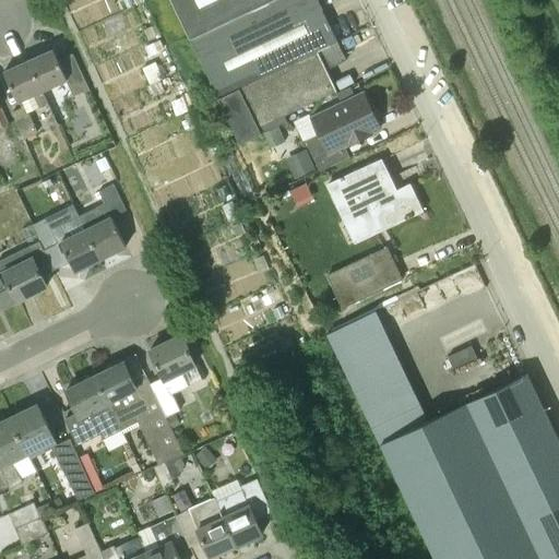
[(173,0),(191,38),(271,0),(173,0)]
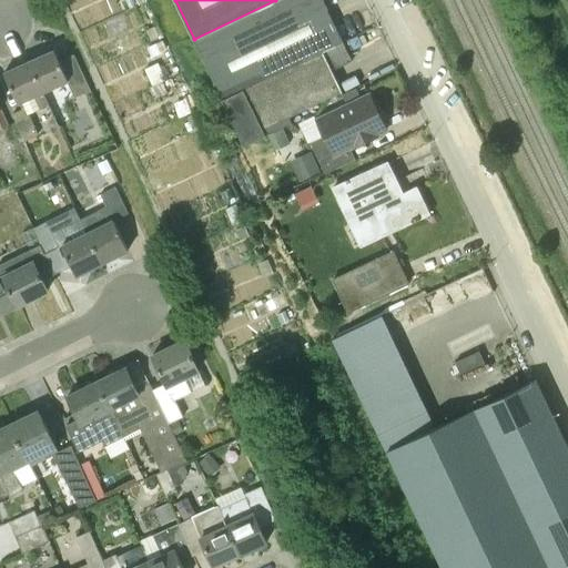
[(223,99),(343,42),(323,0),(275,0),(194,39),(223,99)]
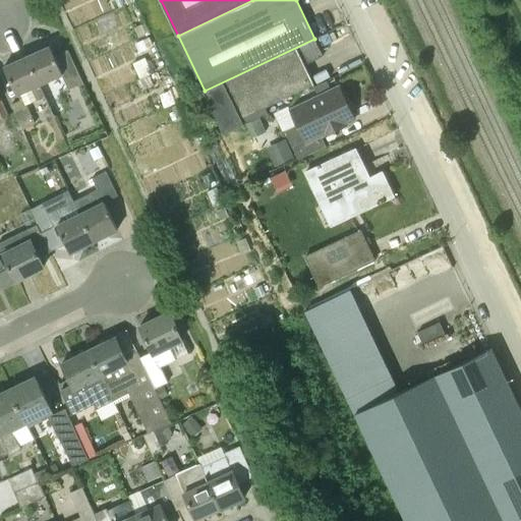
[(268,112),(266,107),(313,84),(304,64),(323,56),(314,39),(205,91),(224,133),(268,112)]
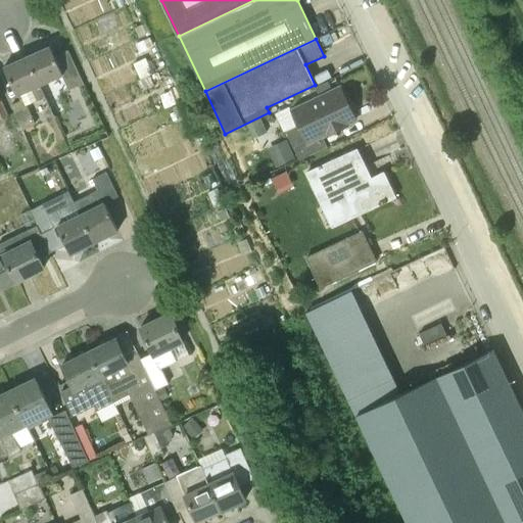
[(149,49),(144,40),(135,44),(139,53),(149,49)]
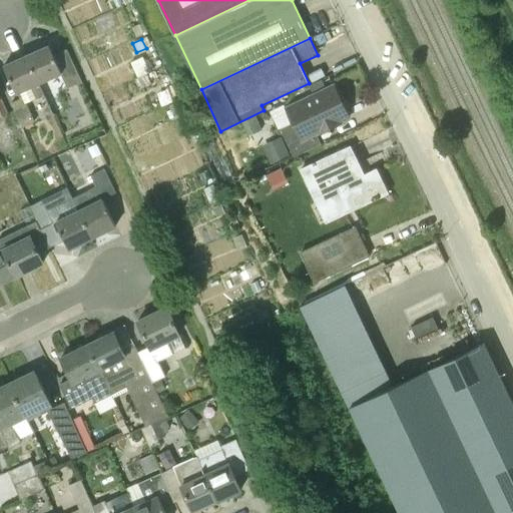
[(68,88),(82,82),(67,49),(54,55),(49,45),(27,55),(40,83),(61,74),(68,88)]
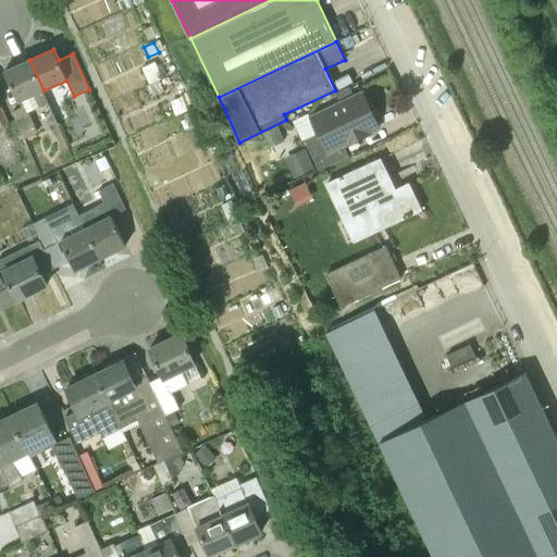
[(44,90),(29,60),(4,71),(19,102),(20,101),(22,107),(12,111),(24,138),(38,132),(29,111),(38,107),(39,108),(49,102),(44,90)]
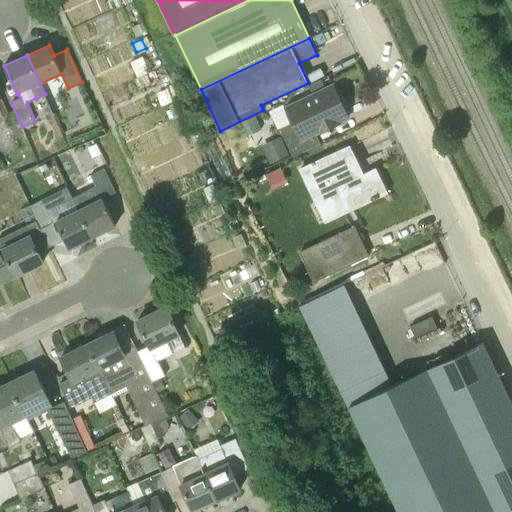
[(321,79),(309,85),(312,91),(324,85),(321,79)]
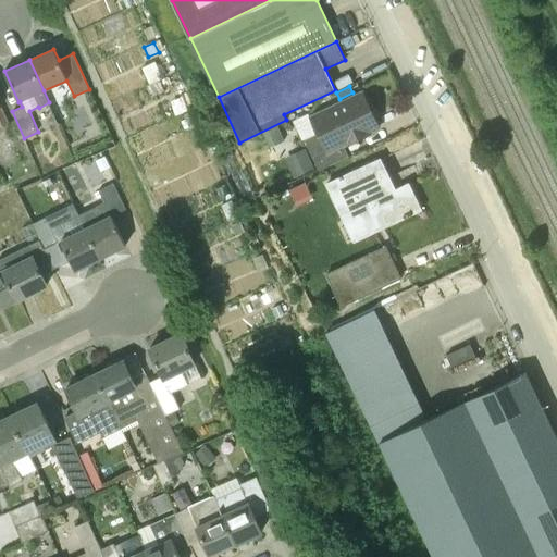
[(348,156),(344,145),(380,127),(372,112),(373,111),(371,108),(371,109),(363,94),(312,120),(318,132),(304,138),(319,170),(348,156)]
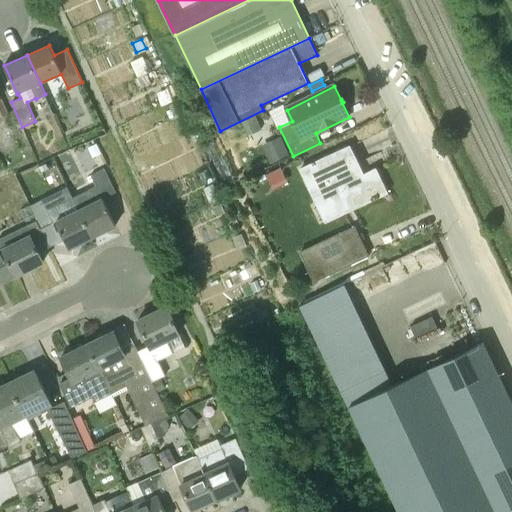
[(262,129),(255,116),(242,123),(248,136),(262,129)]
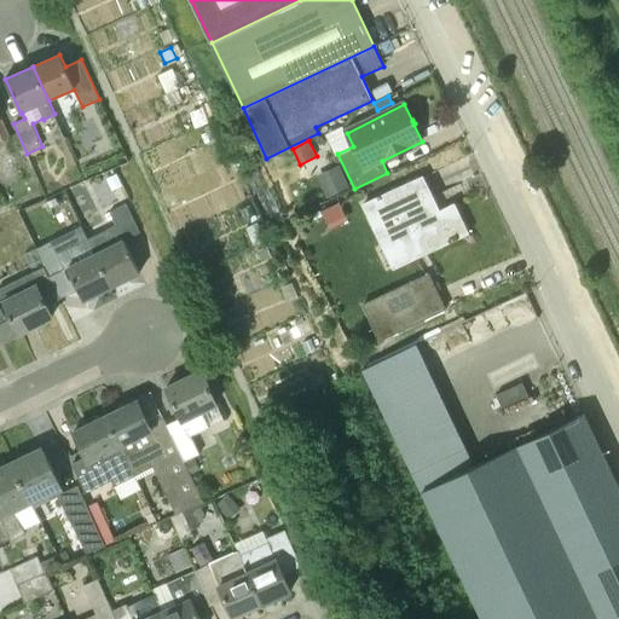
[(350,187),(341,169),(319,179),(328,197),(350,187)]
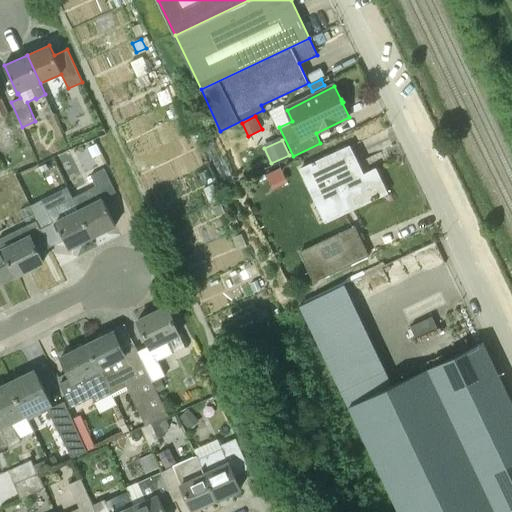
[(101,154),(96,144),(88,147),(93,158),(101,154)]
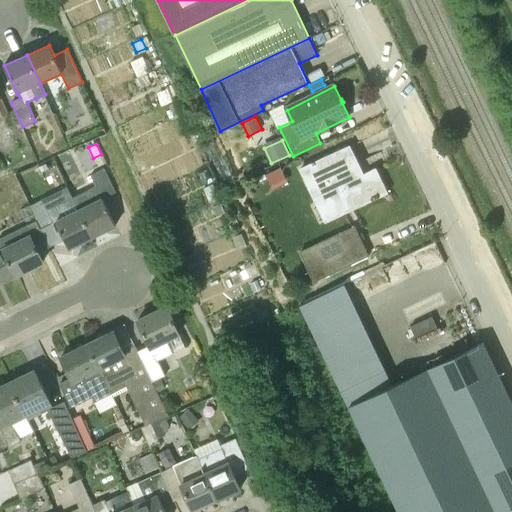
[(346,194),(353,209),(387,193),(376,169),(359,176),(346,148),(301,169),(318,207),(346,194)]
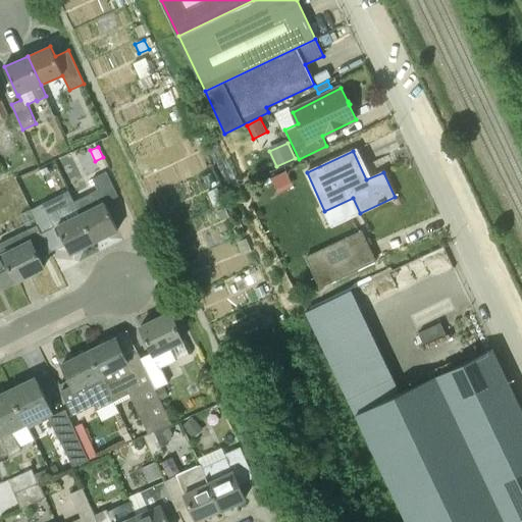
[(118,229),(104,203),(118,196),(106,171),(92,178),(98,189),(74,201),(81,214),(94,242),(118,229)]
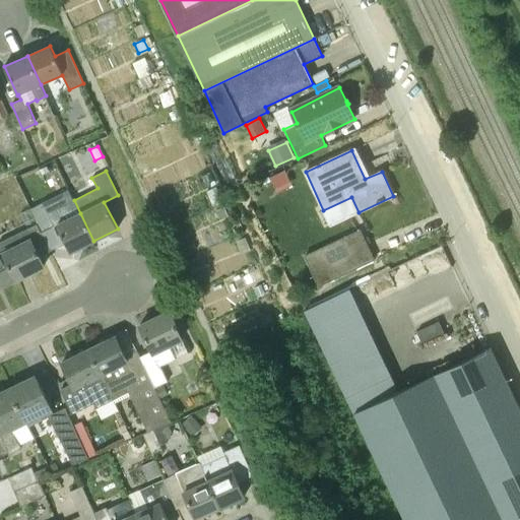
[(59,207),(54,197),(44,202),(30,208),(38,223),(42,232),(56,224),(70,253),(93,241),(80,213),(74,200),(59,207)]
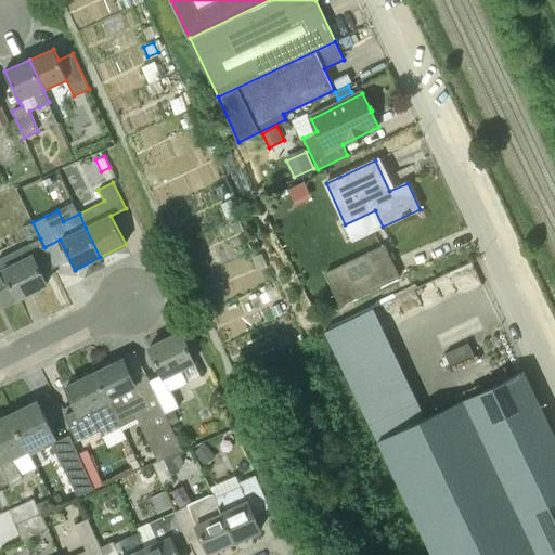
[(44,248),(44,247),(40,239),(0,257),(0,263),(17,298),(47,283),(41,272),(52,267),(53,268),(54,268),(44,248)]
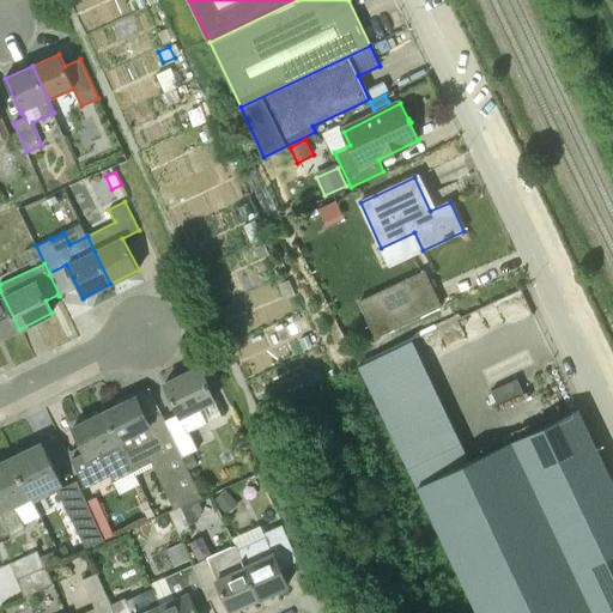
[(376,338),(442,305),(425,271),(359,301),(376,338)]
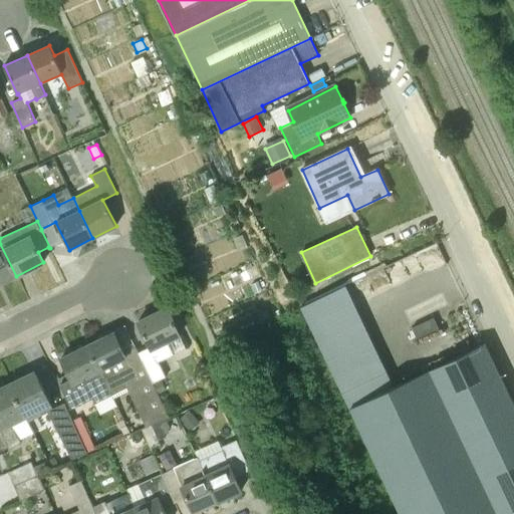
[(0,283),(16,276),(0,244),(0,283)]
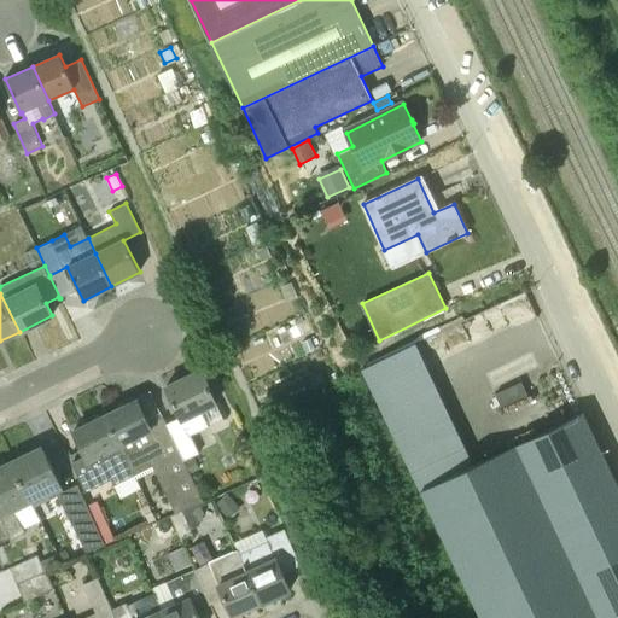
[(312,339),(301,343),(305,354),(316,349),(312,339)]
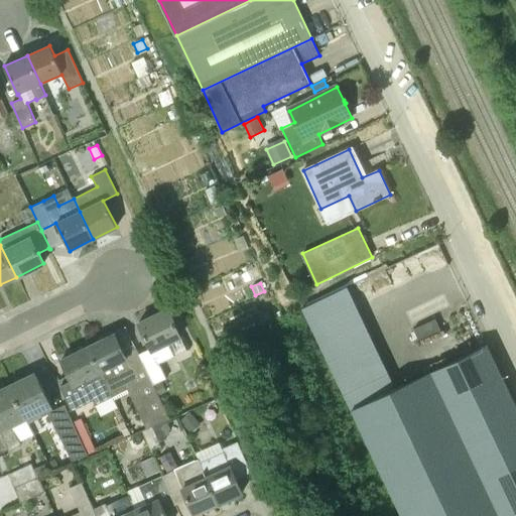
[(479,515),(414,379),(395,388),(348,287),(302,308),(352,409),(403,515),(479,515)]
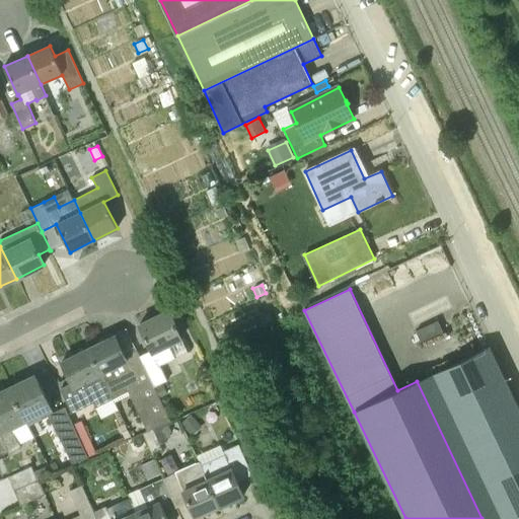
[(169,345),(182,339),(168,311),(153,318),(154,320),(141,326),(140,324),(139,324),(153,353),(155,357),(143,363),(154,387),(155,386),(167,380),(160,366),(175,359),(169,345)]
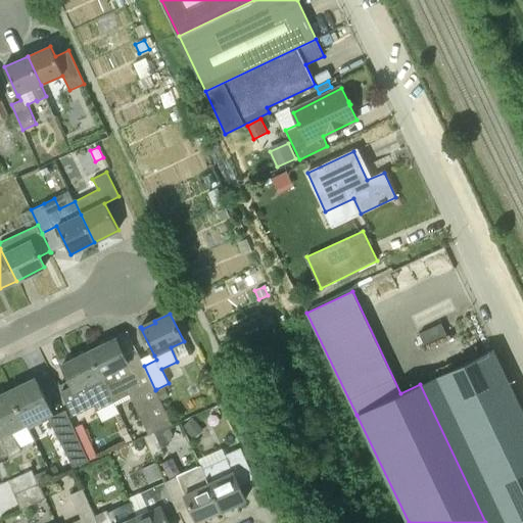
[(137,350),(125,355),(116,338),(90,351),(113,401),(129,394),(148,434),(154,432),(173,424),(156,389),(155,390),(144,366),(137,350)]
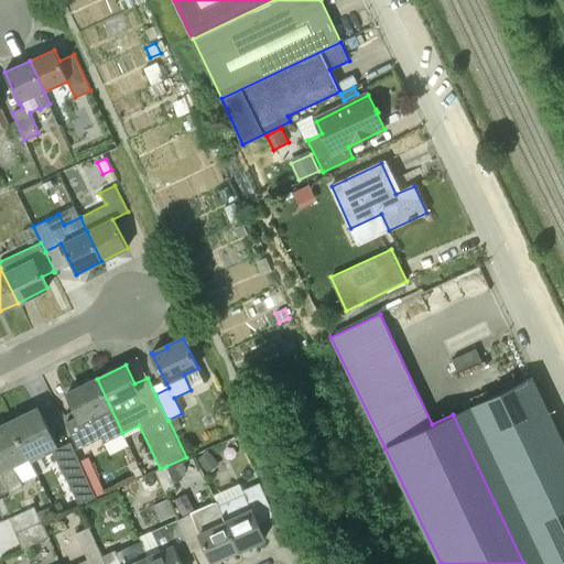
[(523,563),(563,563),(563,443),(532,377),(453,414),(523,563)]
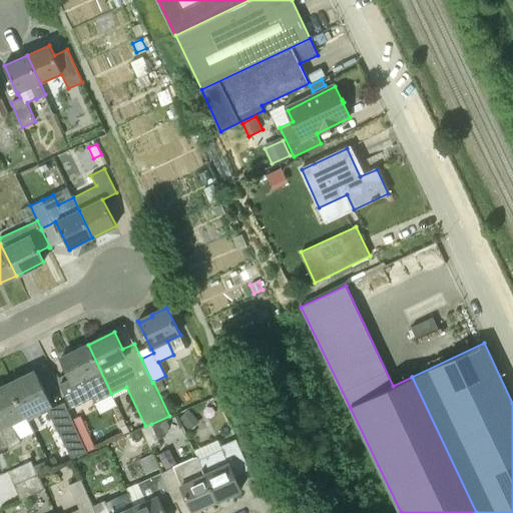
[(95,402),(111,394),(88,345),(62,358),(69,374),(58,379),(71,407),(93,397),(95,402)]
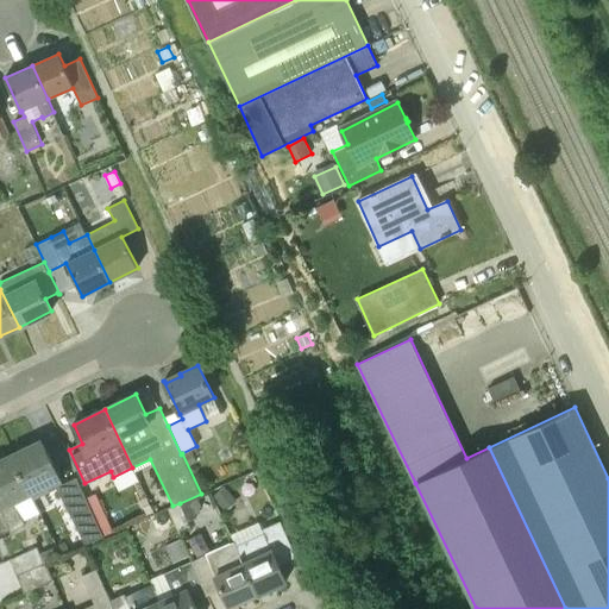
[(57,508),(71,502),(42,440),(11,454),(31,495),(46,487),(57,508)]
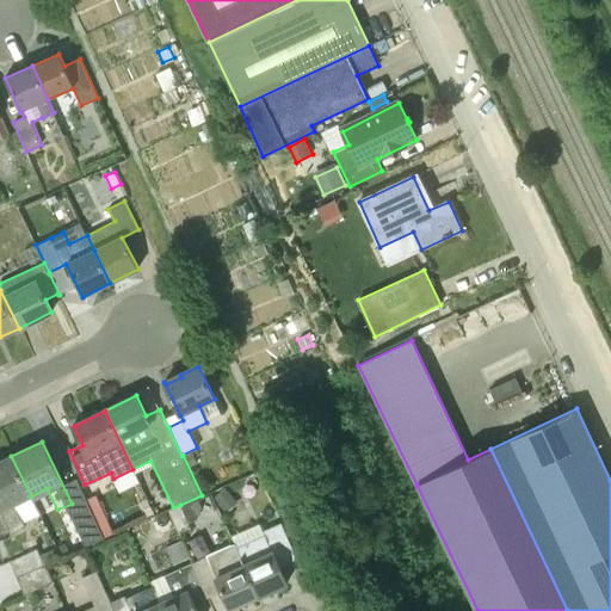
[(183,455),(189,468),(198,463),(192,451),(183,455)]
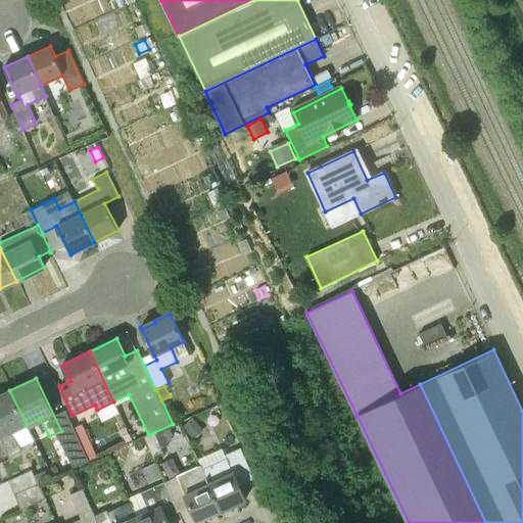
[(12,431),(27,425),(9,390),(0,395),(0,436),(9,456),(21,450),(12,431)]
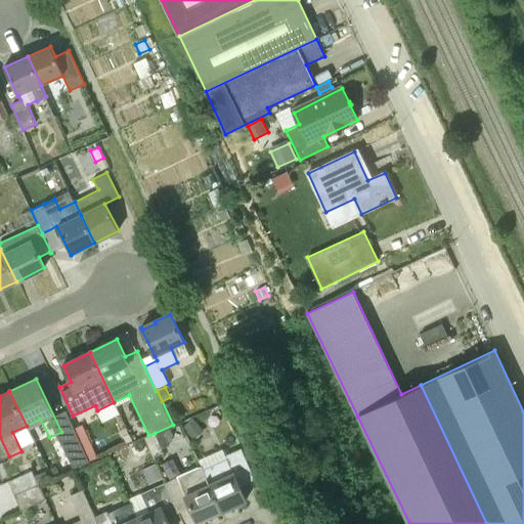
[(200,435),(205,431),(193,419),(188,423),(183,427),(194,439),(200,435)]
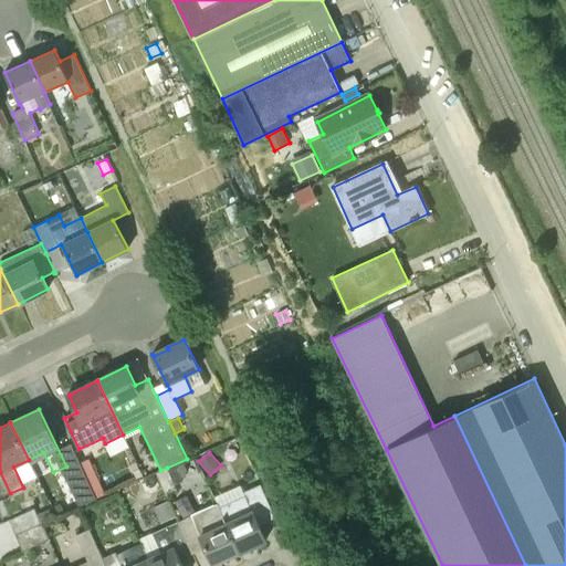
[(177,489),(175,483),(167,468),(160,470),(156,472),(155,472),(160,484),(166,494),(177,489)]
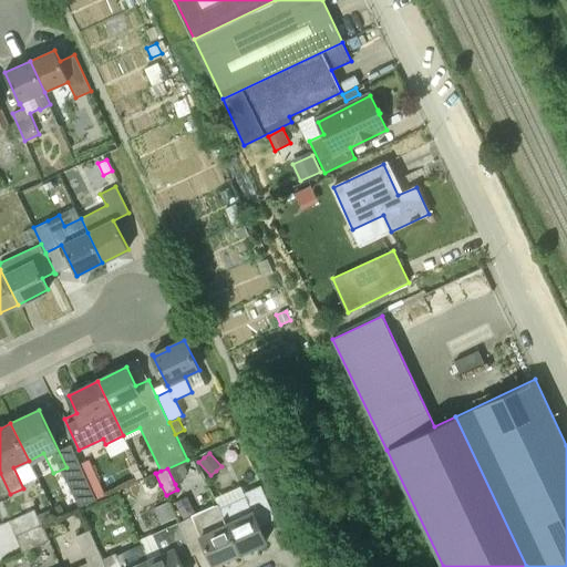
[(217,504),(239,553),(266,542),(259,526),(276,518),(261,486),(244,493),(245,496),(219,507),(218,504),(217,504)]
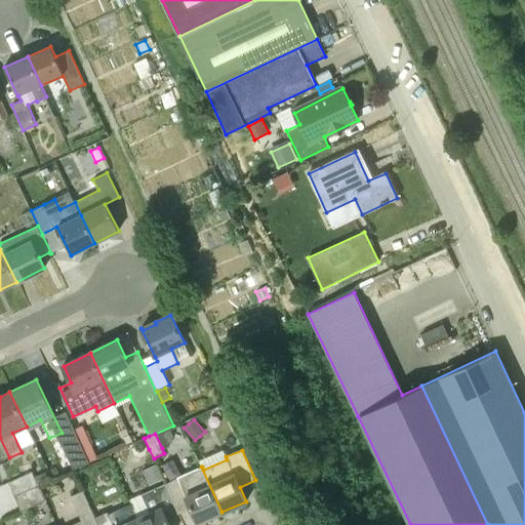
[(163,479),(156,465),(144,470),(150,485),(163,479)]
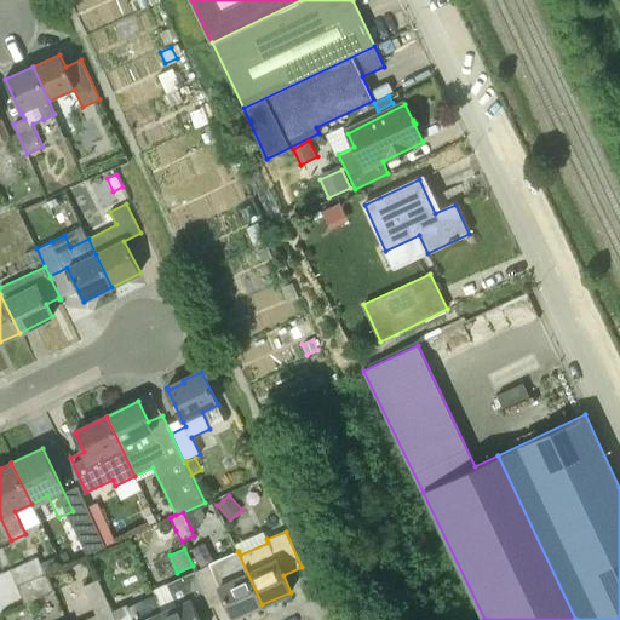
[(234,618),(262,604),(237,551),(211,564),(195,572),(211,607),(225,600),(234,618)]
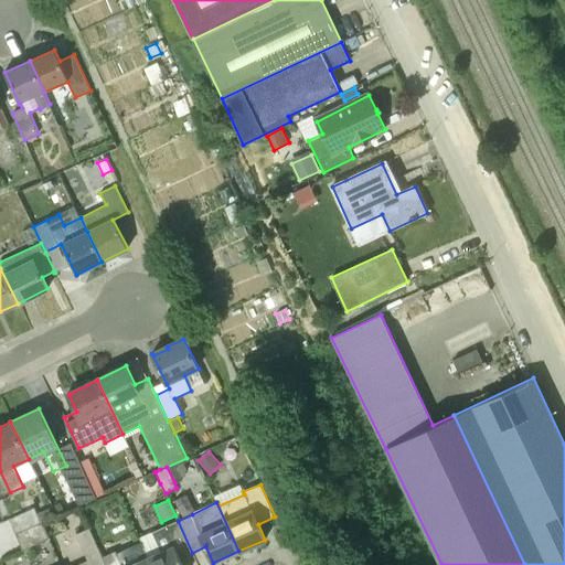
[(38,514),(41,522),(53,516),(50,509),(38,514)]
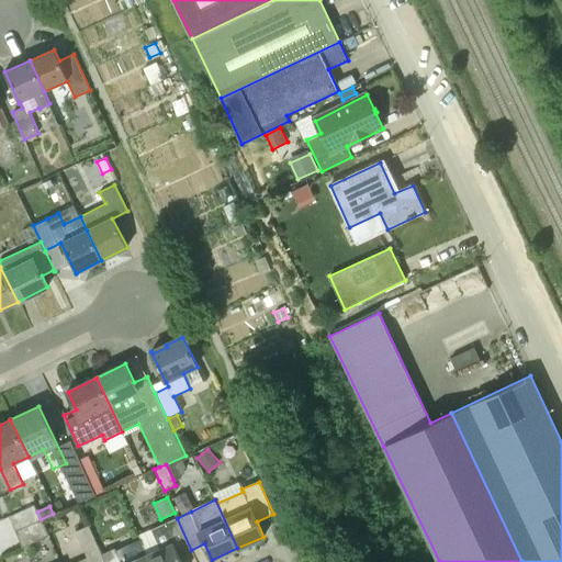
[(15,530),(41,519),(37,512),(35,507),(10,517),(15,530)]
